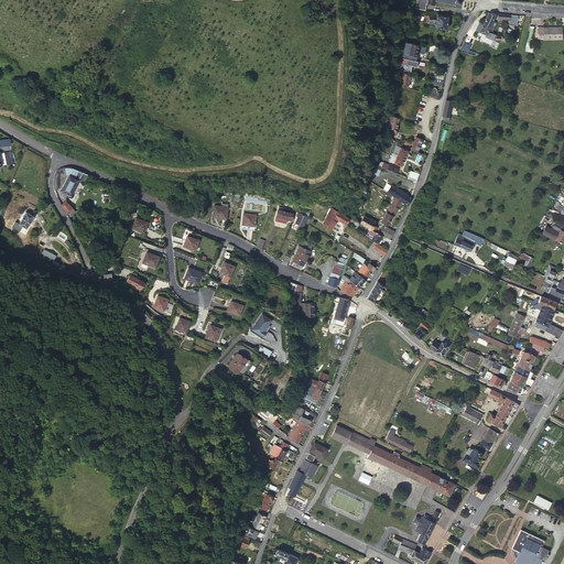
[(415,0),(414,10),(424,11),(425,6),(434,7),(434,3),(454,7),(455,4),(458,4),(458,0),(415,0)]
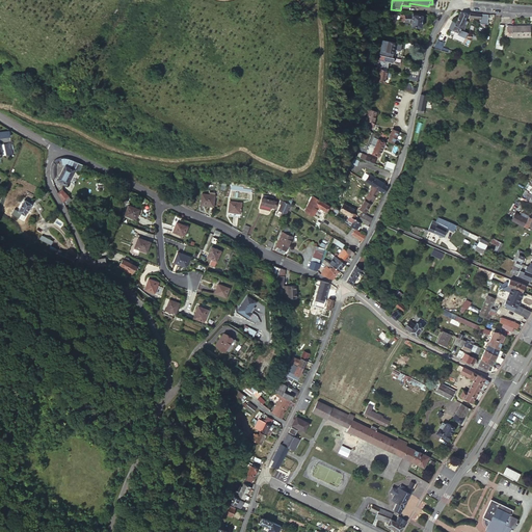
[(473,12),(468,14),(468,21),(485,21),(485,14),(476,14),(473,12)]
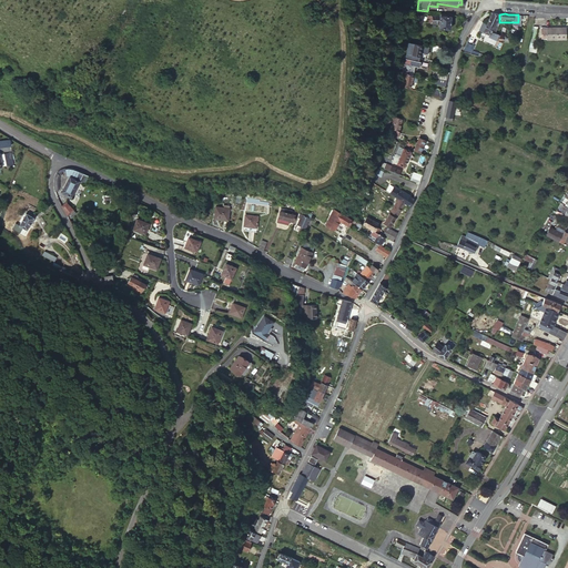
[(497,17),(492,14),(487,24),(493,27),(497,17)]
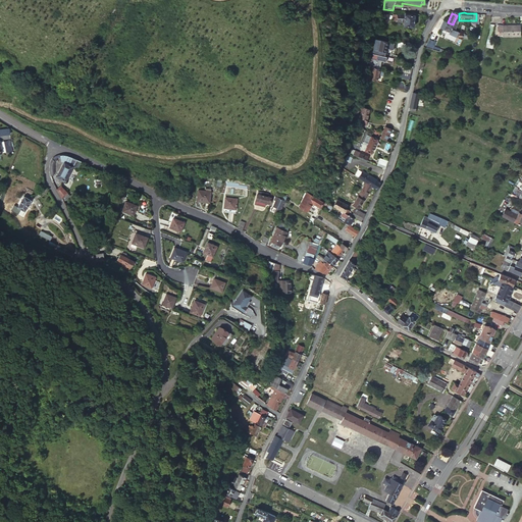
[(409,15),(405,15),(405,16),(395,16),(394,21),(405,22),(404,28),(413,28),(414,17),(408,17),(409,15)]
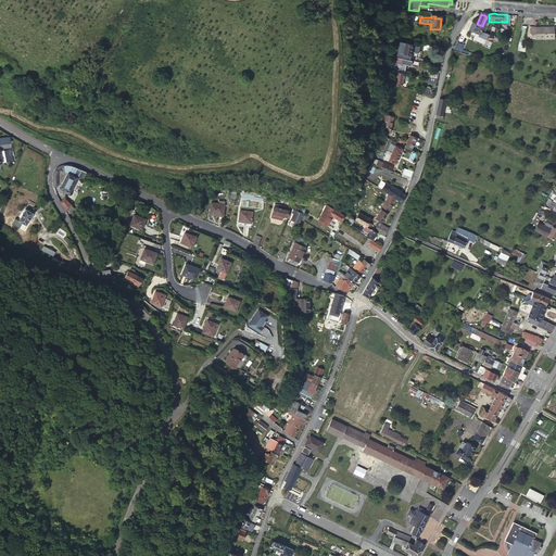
[(467,21),(457,36),(462,39),(467,29),(479,34),(478,36),(487,38),(488,34),(484,33),(480,30),(482,26),(477,24),(467,21)]
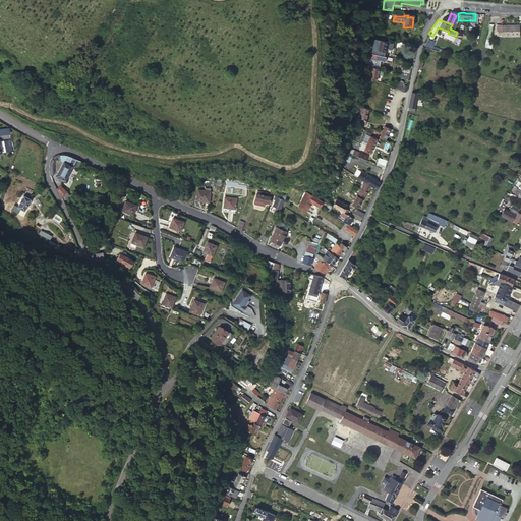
[(519,35),(519,23),(502,23),(502,24),(498,24),(497,34),(519,35)]
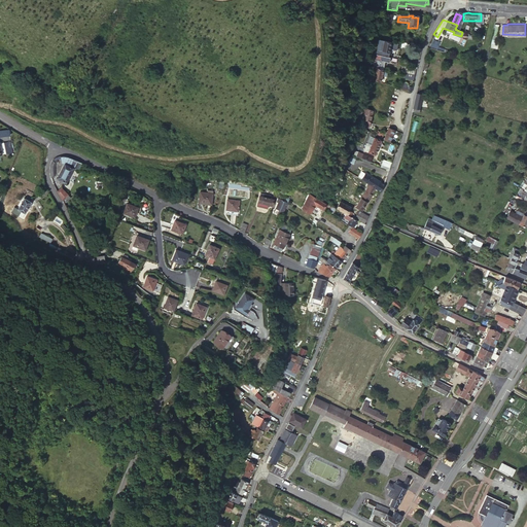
[(491,46),(497,48),(501,36),(498,35),(500,26),(496,25),(491,46)]
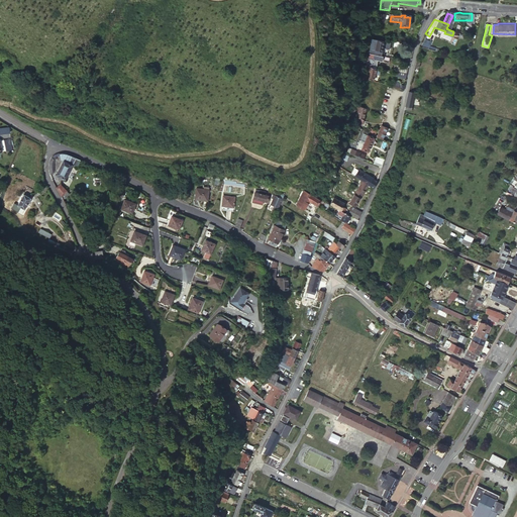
[(369,40),(356,38),(356,41),(372,43),(367,67),(377,68),(378,61),(382,61),(383,56),(381,56),(382,48),(389,50),(391,43),(383,41),(369,40)]
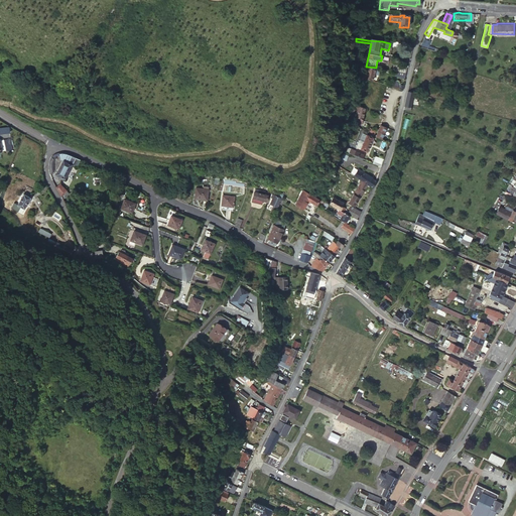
[(376,68),(366,67),(363,79),(372,81),(374,74),(378,74),(380,69),(376,68)]
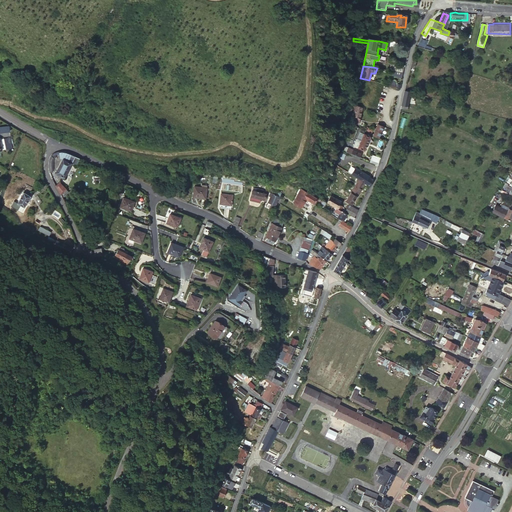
[(391,81),(389,87),(399,89),(400,86),(395,85),(395,82),(391,81)]
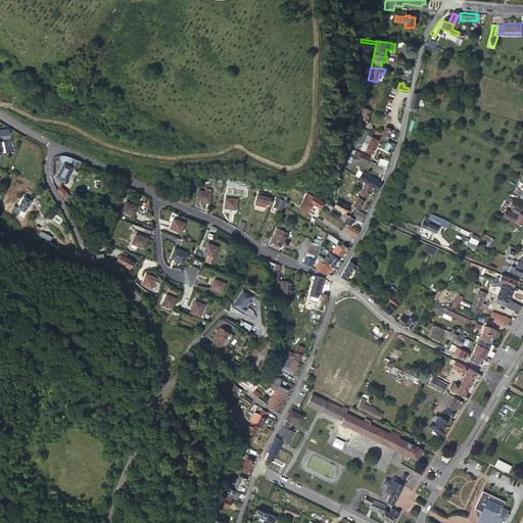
[(420,93),(414,91),(410,106),(416,107),(420,93)]
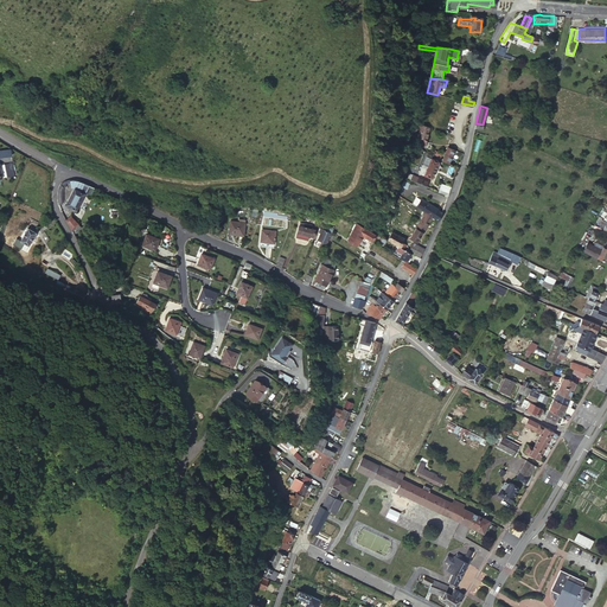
[(419,145),(426,146),(429,128),(422,127),(419,145)]
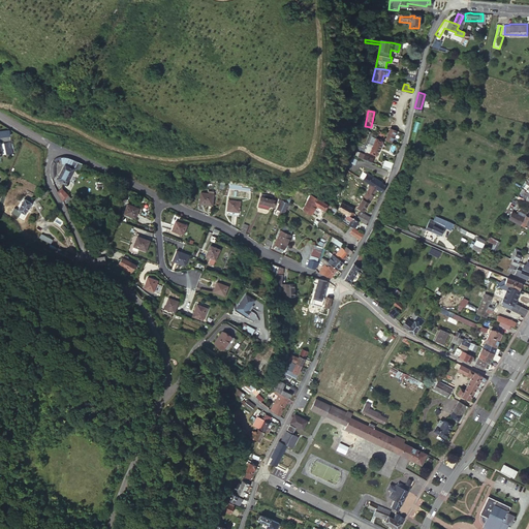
[(391,129),(385,139),(392,142),(396,131),(391,129)]
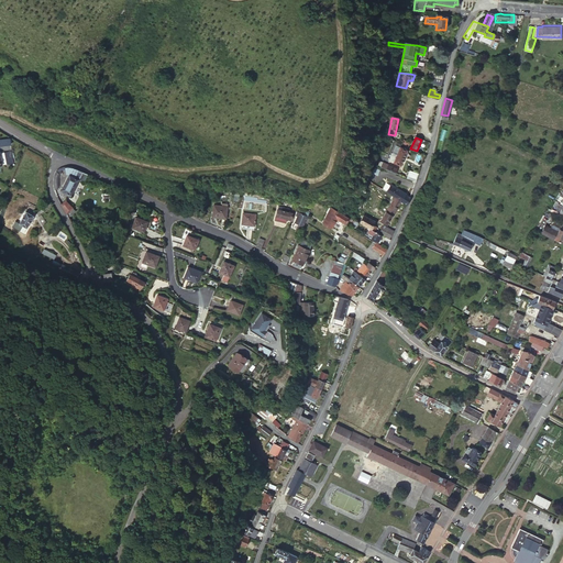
[(401,164),(407,150),(396,145),(395,151),(398,152),(396,157),(394,155),(392,159),(401,164)]
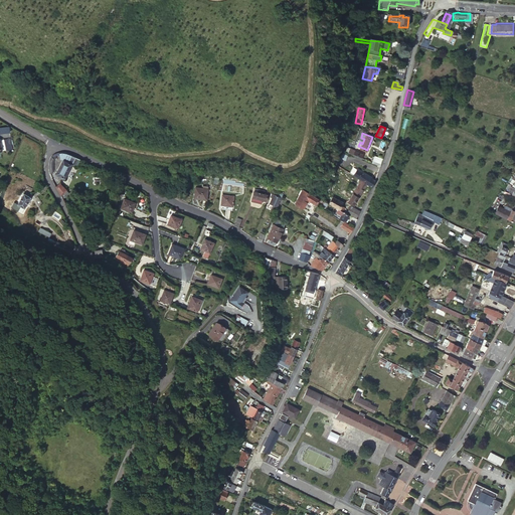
[(343,137),(338,148),(343,150),(345,144),(350,146),(352,141),(347,138),(343,137)]
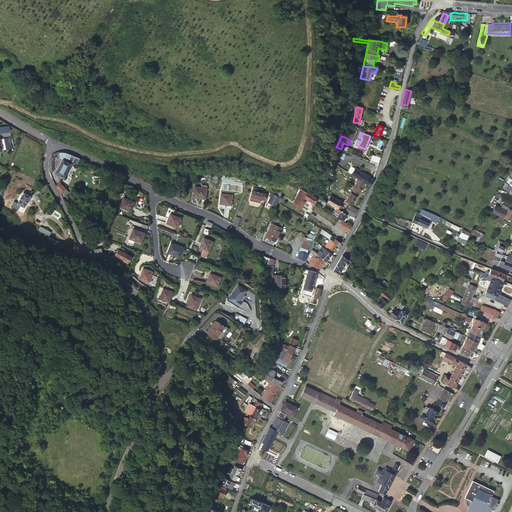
[(5,150),(13,148),(10,137),(2,138),(5,150)]
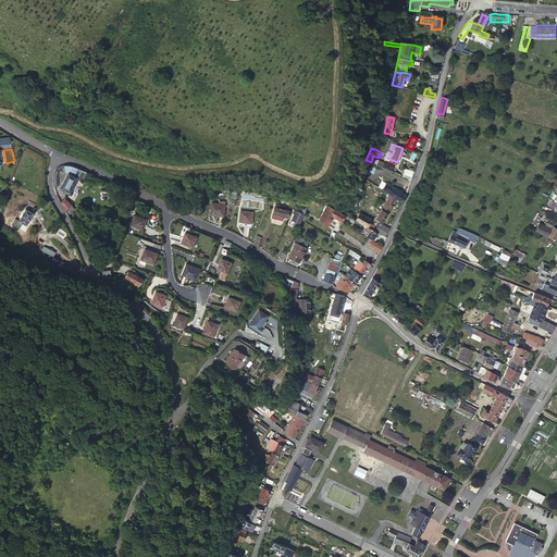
[(69,165),(65,164),(66,174),(69,174),(61,190),(71,196),(78,180),(83,172),(69,165)]
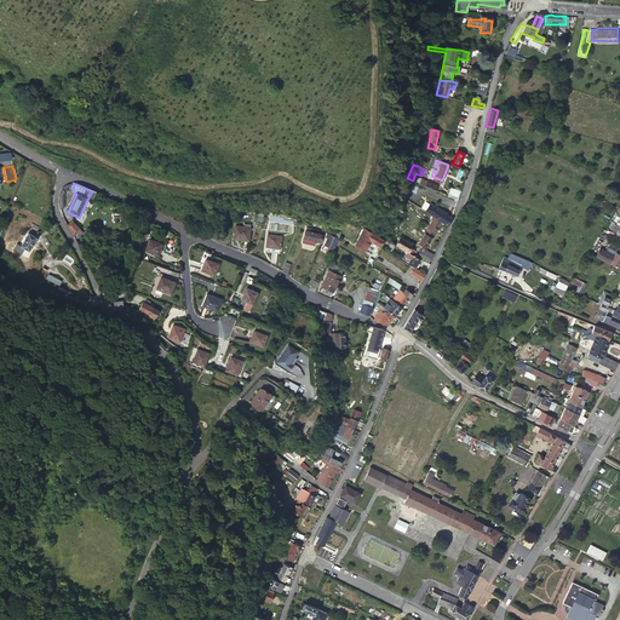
[(448,195),(449,195),(458,200),(461,190),(451,187),(448,195)]
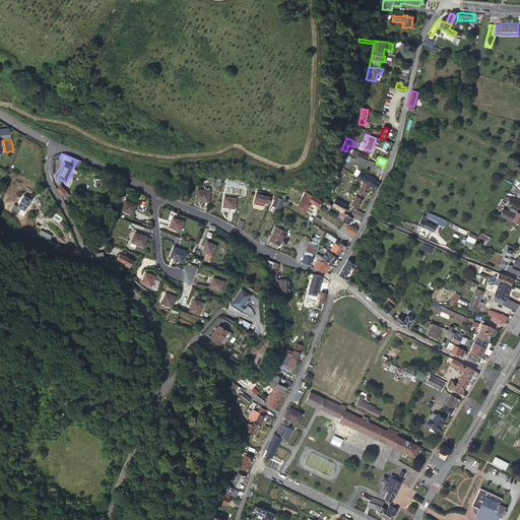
[(78,171),(82,163),(77,160),(73,168),(78,171)]
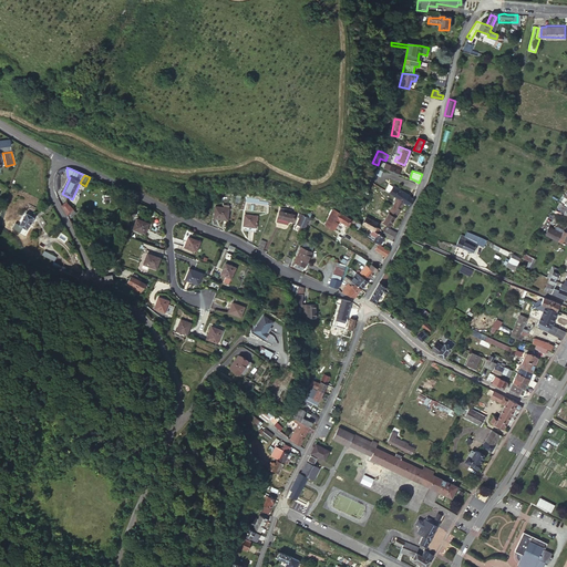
[(403,200),(409,203),(411,205),(414,197),(393,186),(390,193),(395,196),(403,200)]
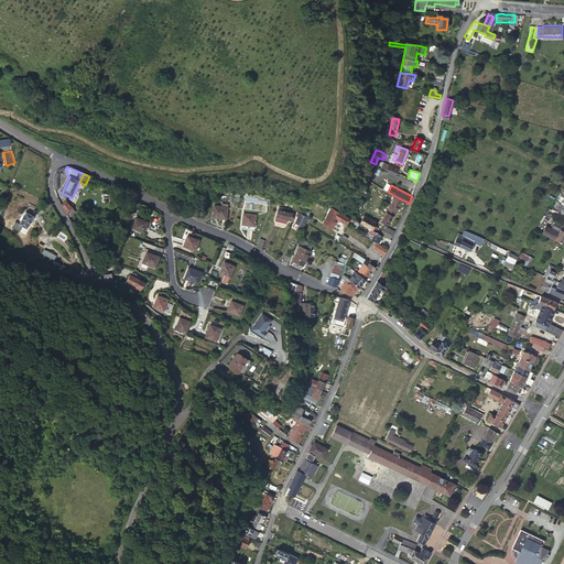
[(389,224),(401,199),(393,195),(381,220),(389,224)]
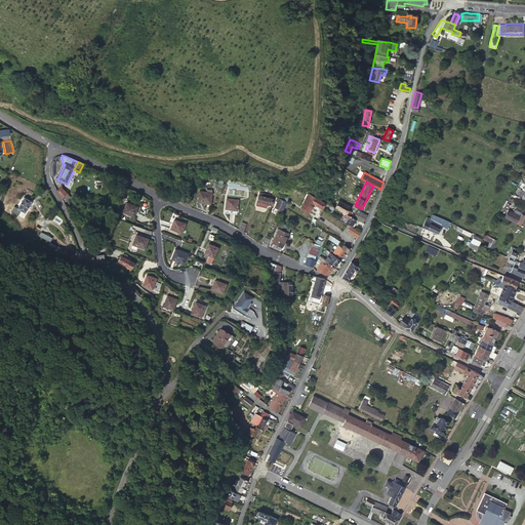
[(63,190),(58,192),(63,201),(68,197),(63,190)]
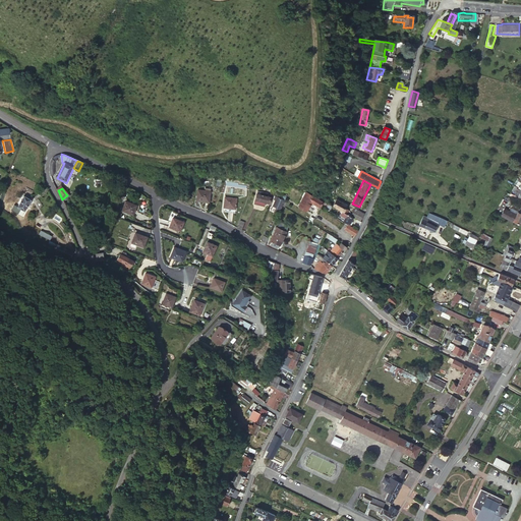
[(206,191),(198,190),(196,201),(209,203),(211,192),(206,191)]
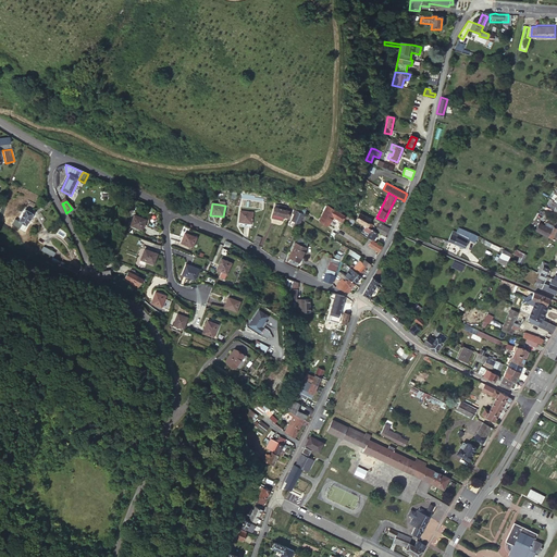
[(288,219),(291,213),(288,212),(289,210),(283,207),(282,210),(277,208),(273,218),(284,221),(285,218),(288,219)]
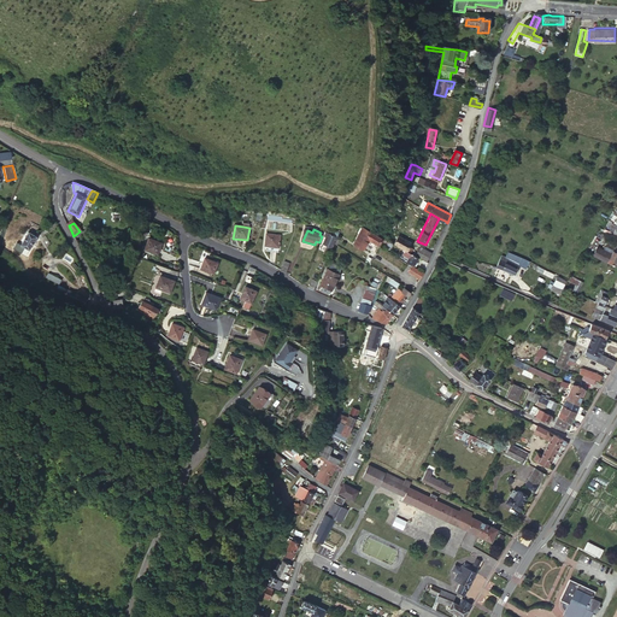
[(37,235),(29,230),(21,246),(29,250),(37,235)]
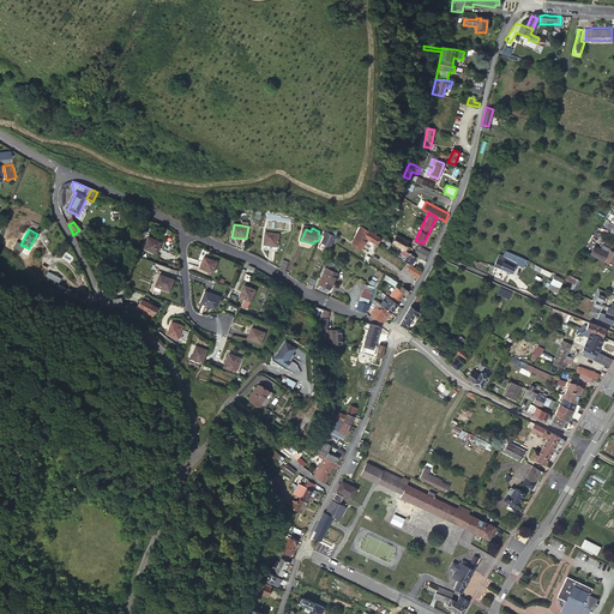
[(379,239),(359,229),(351,245),(362,250),(366,242),(367,240),(368,241),(375,245),(379,239)]
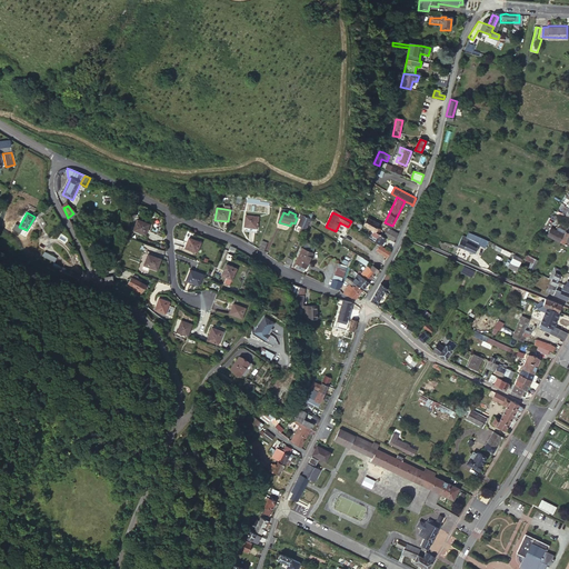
[(258,219),(245,217),(243,227),(257,229),(258,219)]
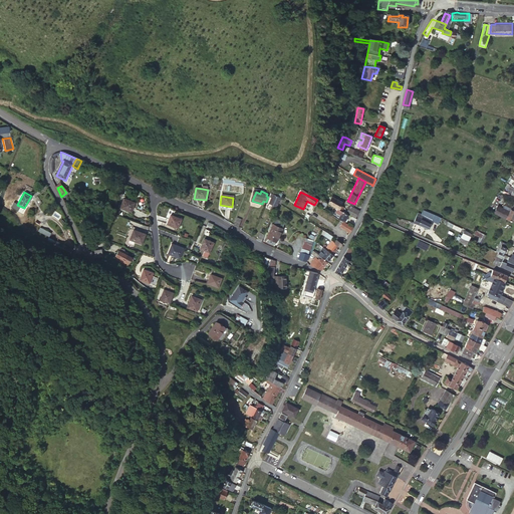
[(276,210),(278,207),(279,205),(282,200),(280,199),(277,198),(276,197),(273,196),(269,206),(272,207),(271,211),(275,213),(276,210)]
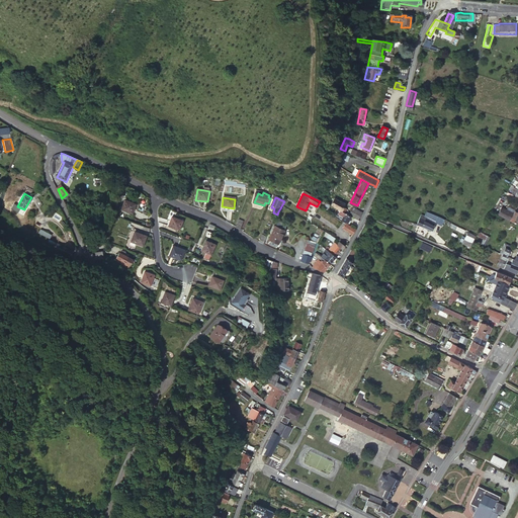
[(345,212),(347,208),(344,206),(346,203),(335,197),(330,205),(338,209),(345,212)]
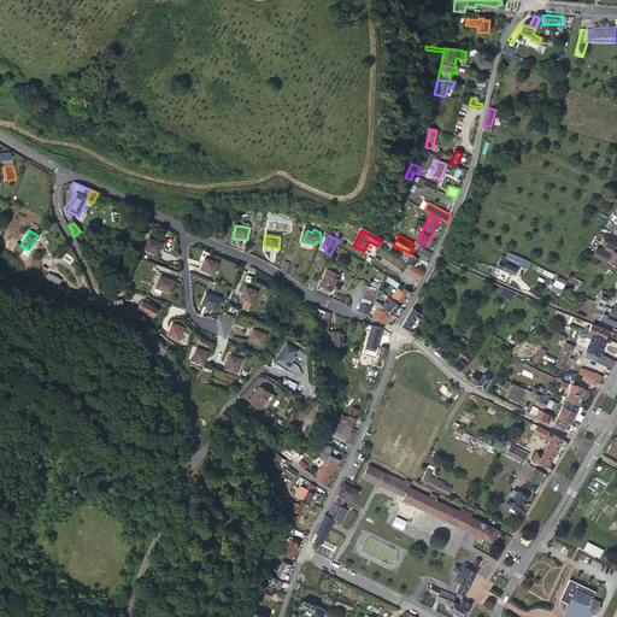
[(162,244),(148,239),(145,250),(158,254),(162,244)]
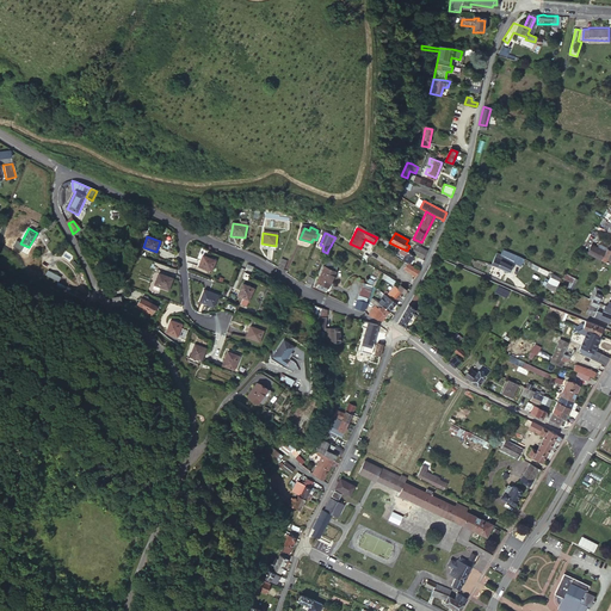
[(591,242),(586,252),(609,263),(610,258),(610,248),(608,247),(606,251),(600,247),(596,245),(591,242)]
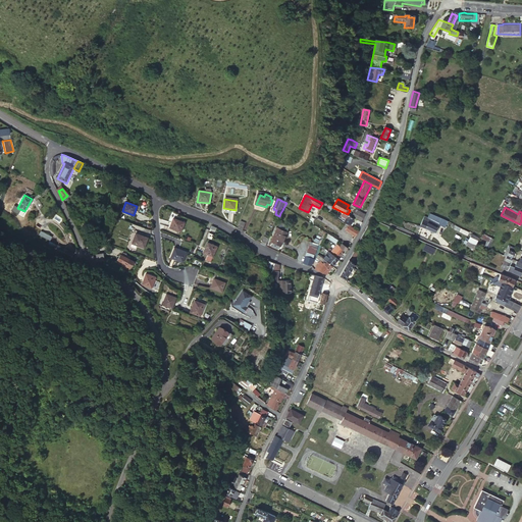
[(355,210),(352,216),(354,217),(357,218),(361,221),(364,213),(355,210)]
